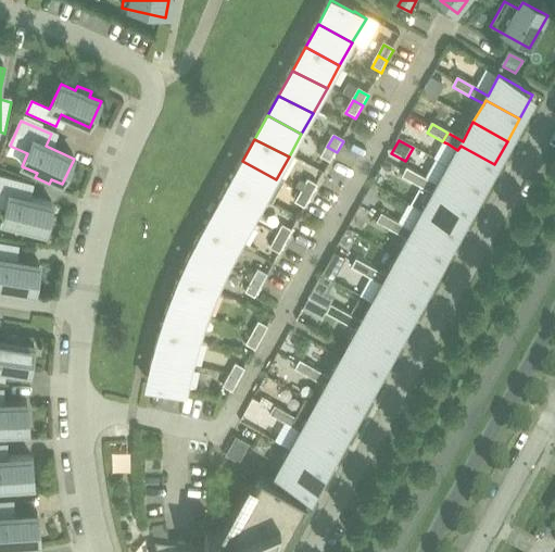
[(481,187),(494,164),(461,146),(457,150),(448,143),(438,162),(448,167),(481,187)]
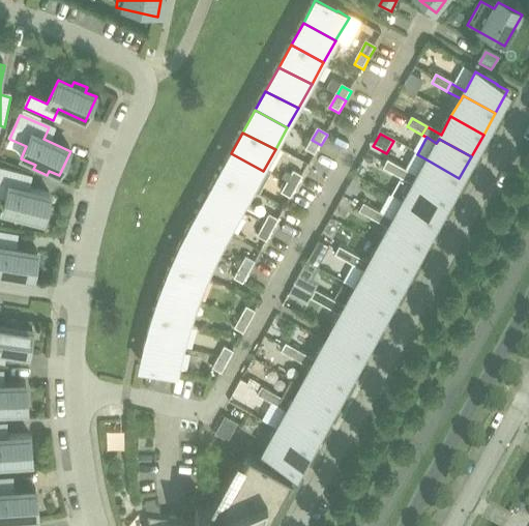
[(321,145),(312,140),(305,151),(315,156),(321,145)]
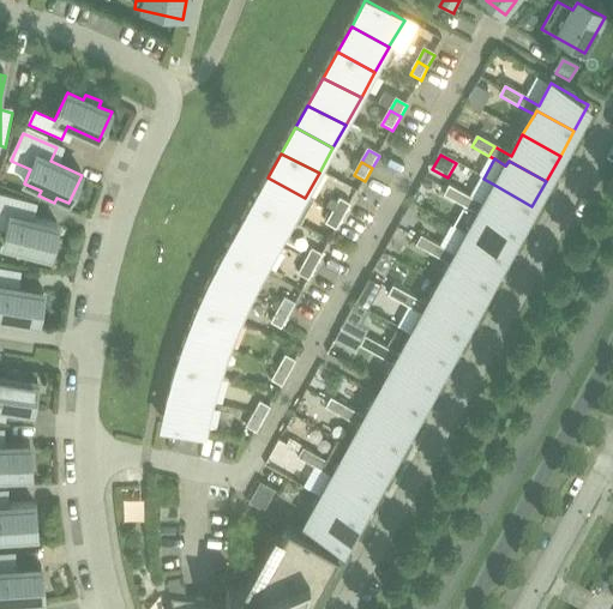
[(292,223),(305,198),(268,178),(253,203),(292,223)]
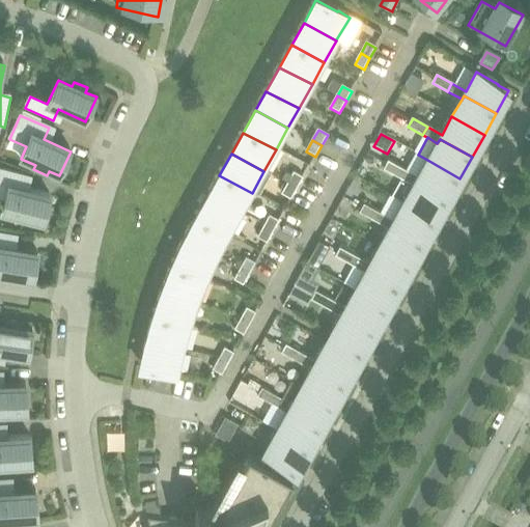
[(427,160),(417,178),(402,170),(398,178),(413,186),(415,182),(448,200),(459,178),(427,160)]
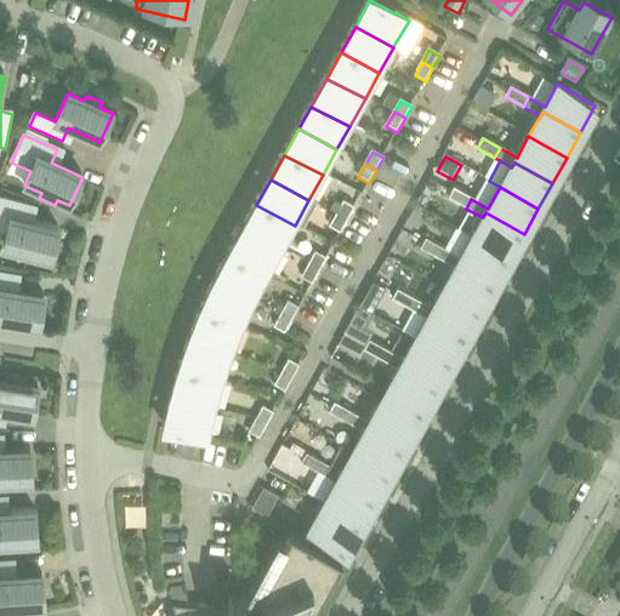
[(449,199),(466,209),(471,199),(455,189),(449,199)]
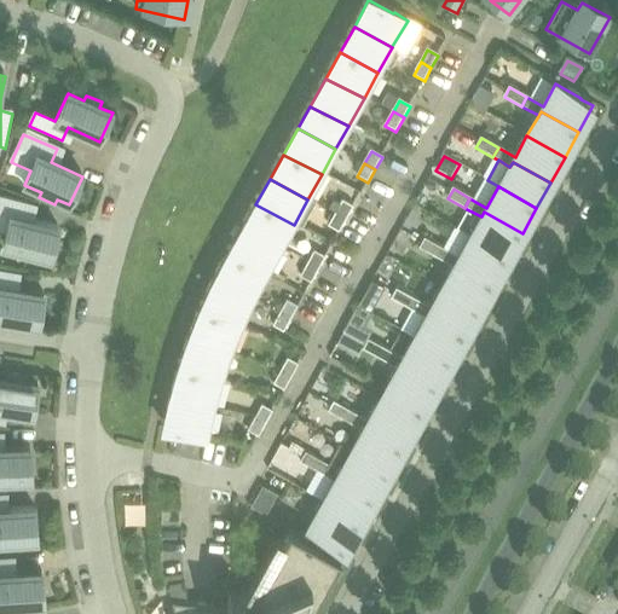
[(0,231),(7,233),(4,248),(21,253),(19,259),(36,262),(38,256),(51,260),(58,230),(26,221),(29,208),(0,200),(0,231)]
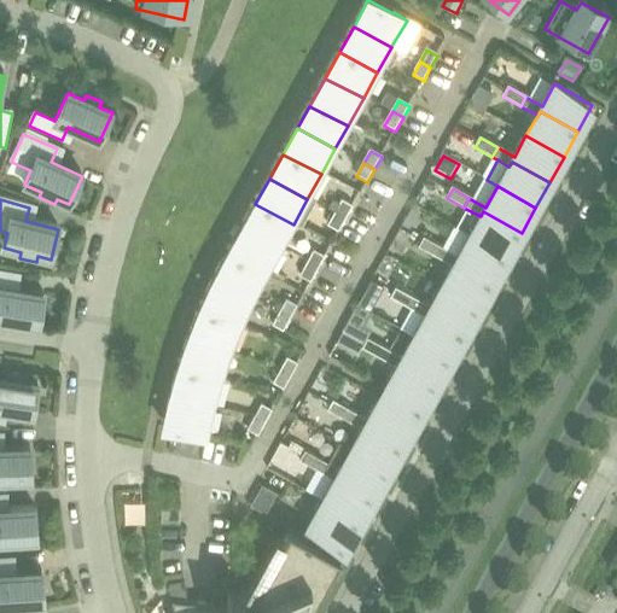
[(336,214),(347,220),(353,208),(343,202),(336,214)]
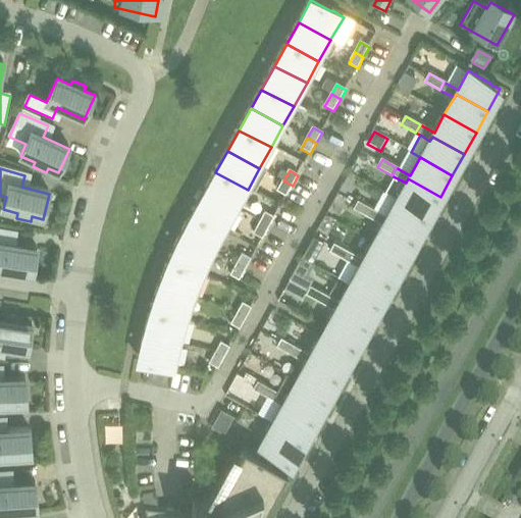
[(236,211),(248,190),(215,172),(203,195),(236,211)]
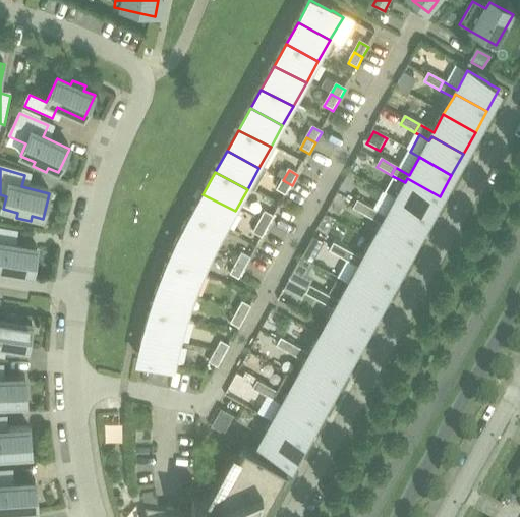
[(405,182),(396,199),(427,218),(440,196),(407,178),(405,182)]
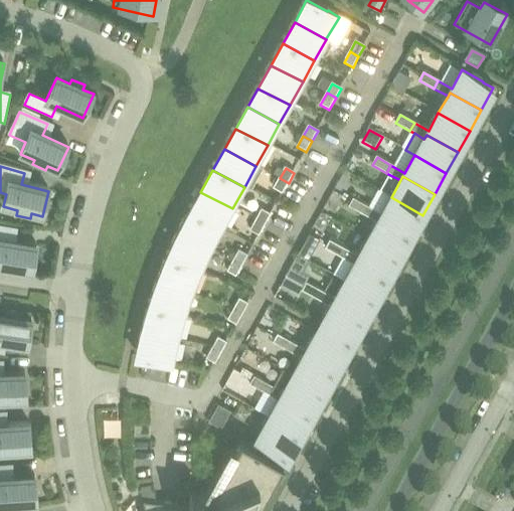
[(289,183),(280,178),(274,189),(283,194),(289,183)]
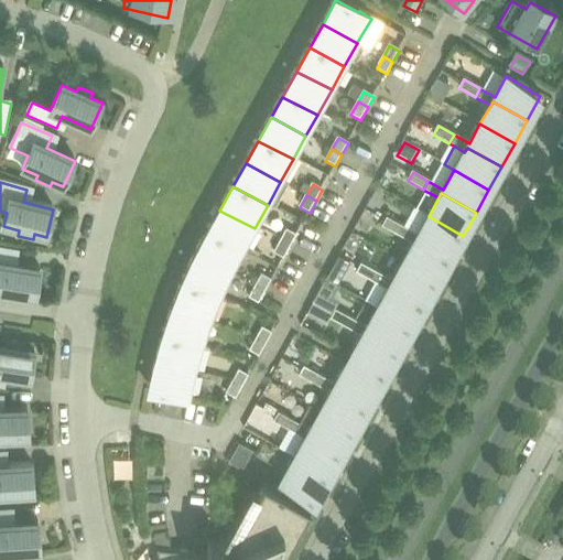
[(241,251),(255,228),(219,211),(214,222),(207,233),(241,251)]
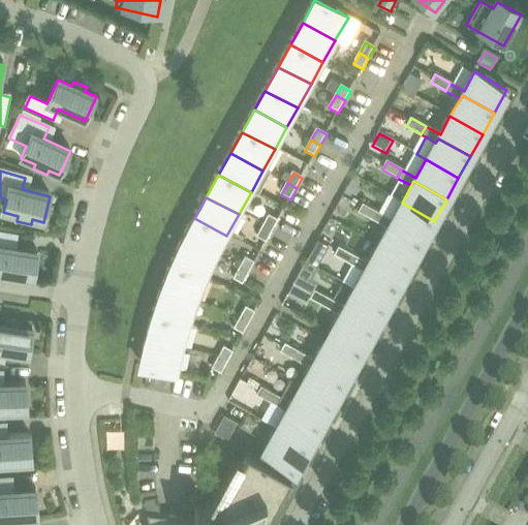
[(402,203),(392,221),(377,213),(373,221),(387,228),(390,224),(422,243),(434,221),(402,203)]
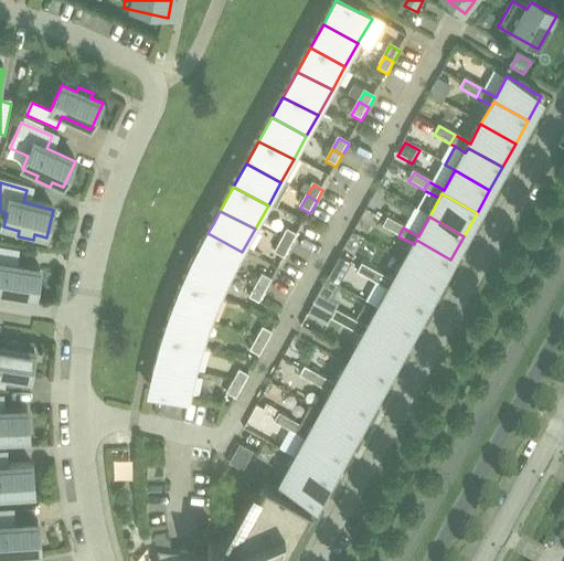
[(383,228),(398,236),(403,228),(387,219),(383,228)]
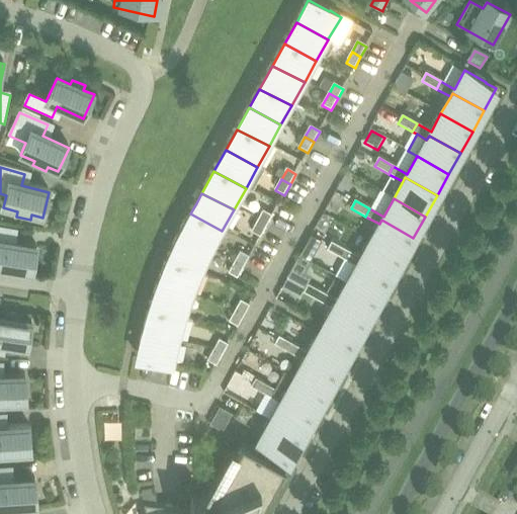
[(258,222),(266,227),(272,217),(263,211),(258,222)]
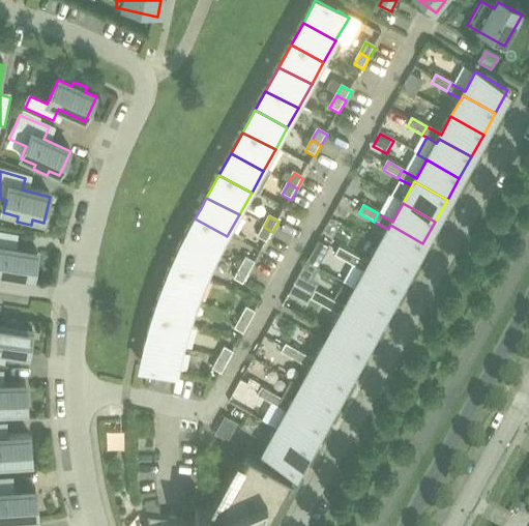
[(221,249),(227,236),(195,218),(184,238),(182,242),(215,258),(221,249)]
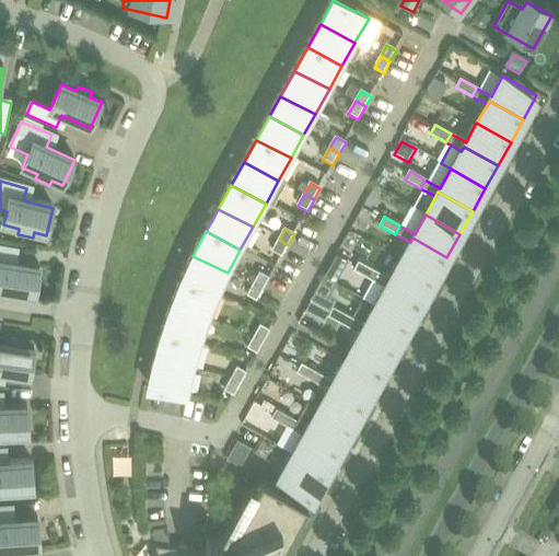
[(410,242),(399,261),(434,280),(446,257),(412,238),(410,242)]
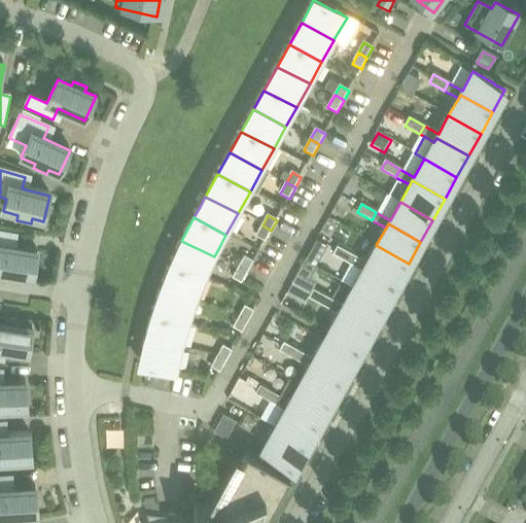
[(271,231),(263,225),(256,237),(266,242),(271,231)]
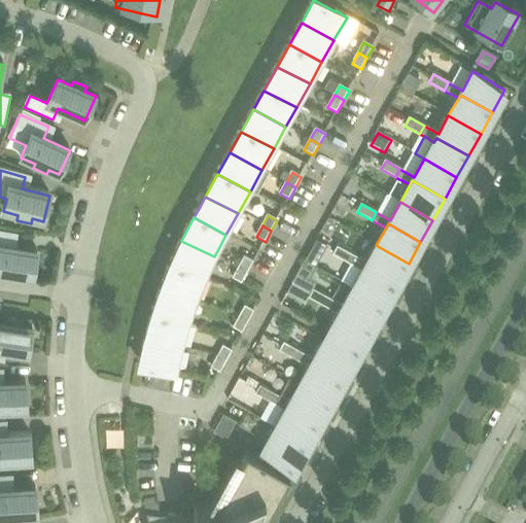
[(6,279),(21,282),(22,277),(33,279),(37,252),(8,248),(10,236),(0,234),(0,273),(7,275),(6,279)]
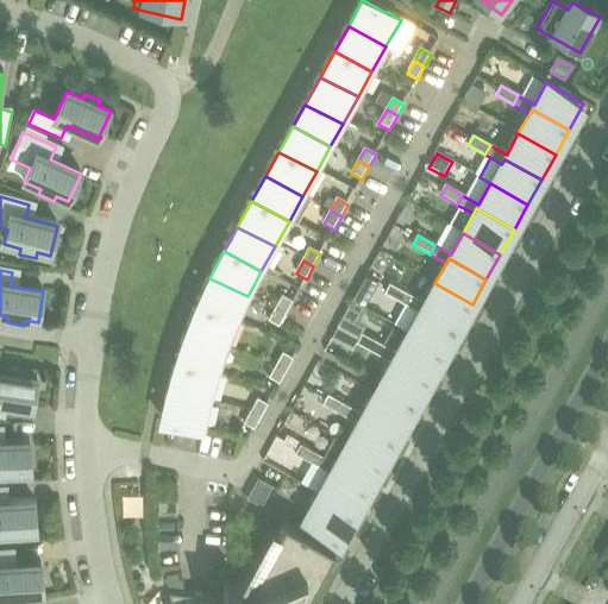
[(242,309),(248,296),(210,278),(204,293),(196,308),(236,323),(242,309)]
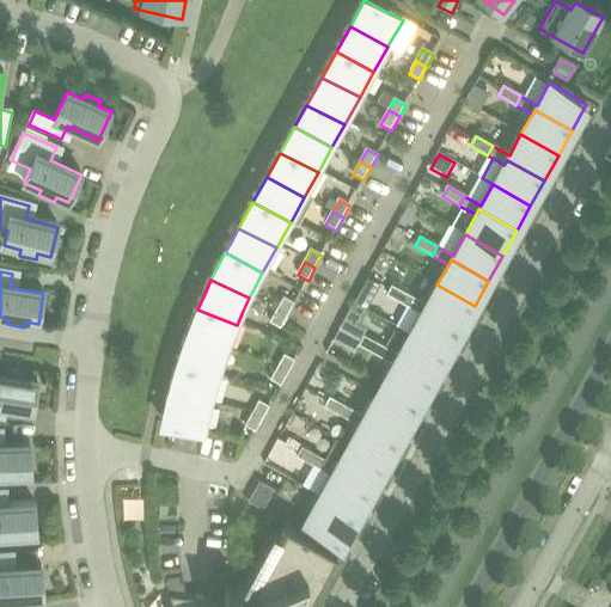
[(437,284),(426,305),(409,296),(404,306),(409,308),(421,314),(423,311),(460,331),(475,306),(437,284)]
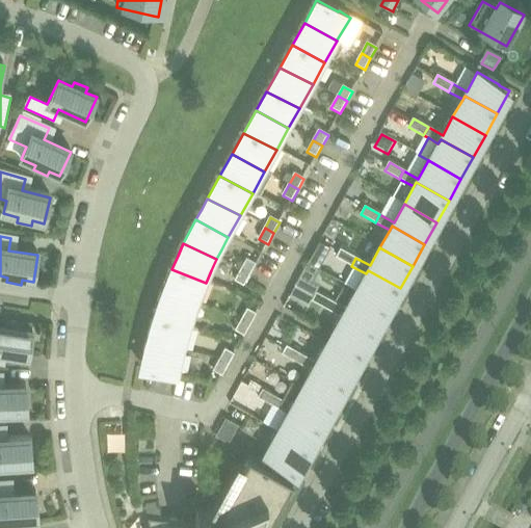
[(337,258),(351,266),(355,258),(341,249),(337,258)]
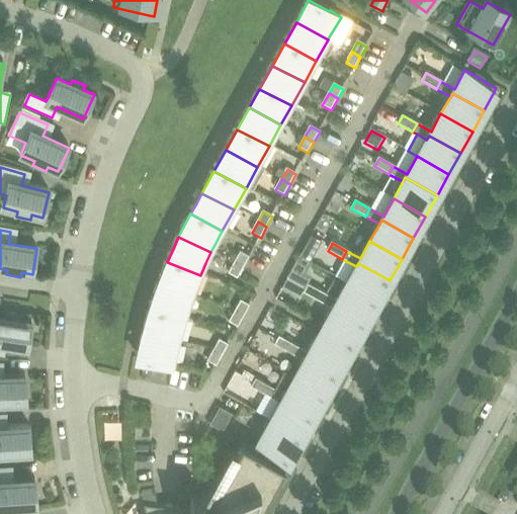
[(235,263),(244,268),(250,257),(241,252),(235,263)]
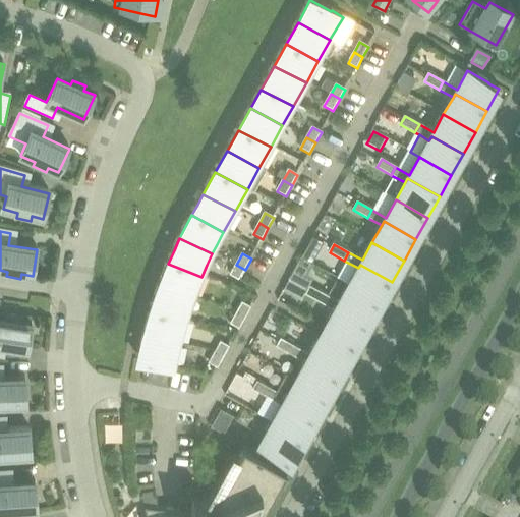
[(380,303),(392,282),(360,265),(358,268),(348,263),(338,280),(380,303)]
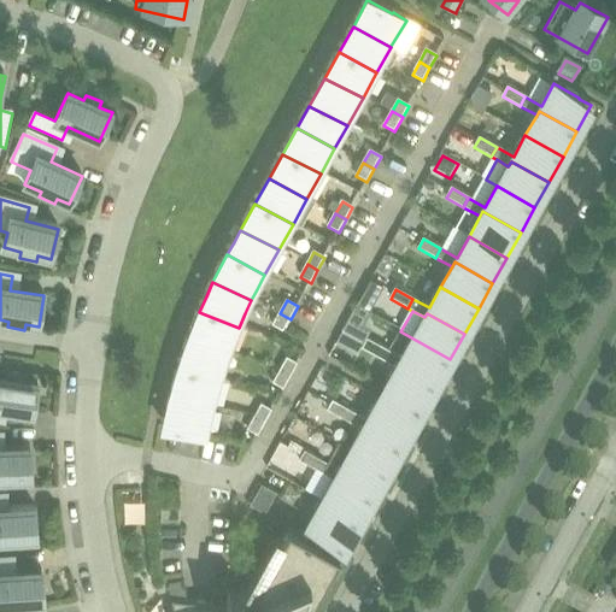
[(230,349),(239,328),(199,312),(191,334),(188,340),(229,354),(230,349)]
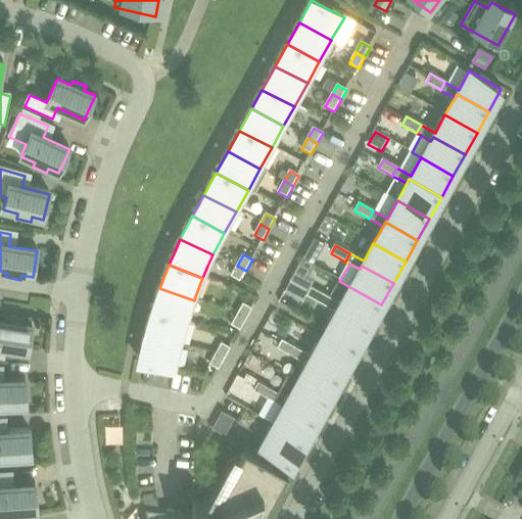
[(246,271),(237,266),(231,277),(240,282),(246,271)]
